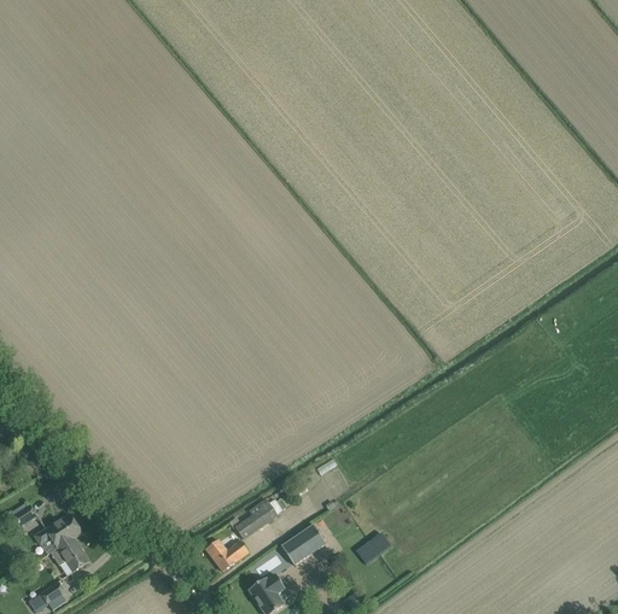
[(235,525),(242,533),(245,537),(278,515),(278,514),(283,510),(281,508),(286,504),(281,497),(277,501),(274,498),(268,502),(266,497),(249,509),(251,513),(240,521),(235,525)]
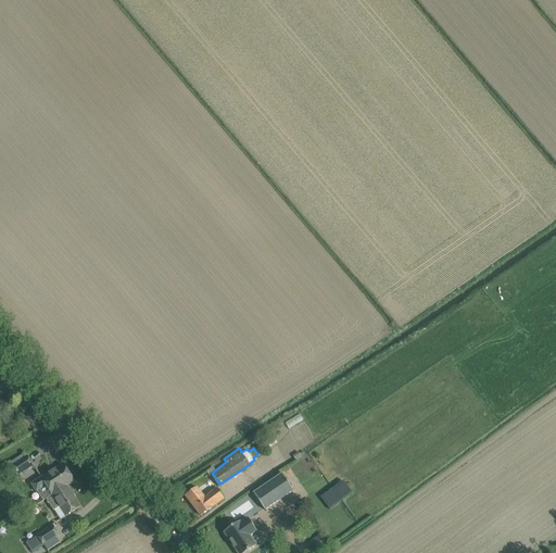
[(26,453),(11,464),(16,473),(33,462),(26,453)]
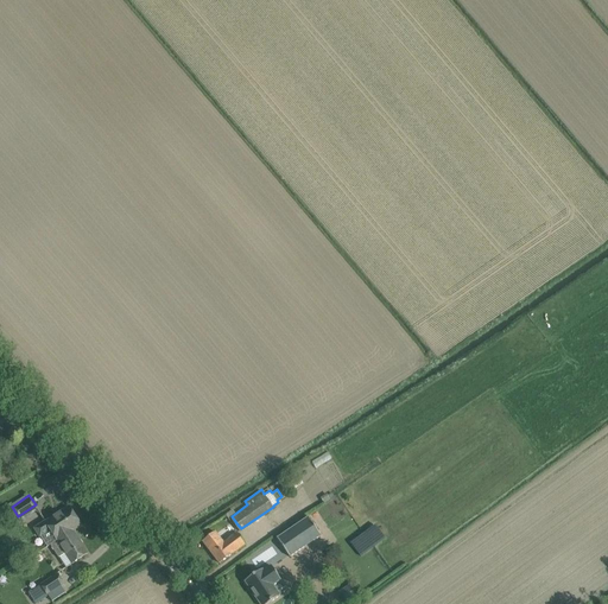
[(69,504),(59,510),(33,527),(38,534),(39,533),(46,544),(50,542),(57,538),(73,527),(81,522),(69,504)]
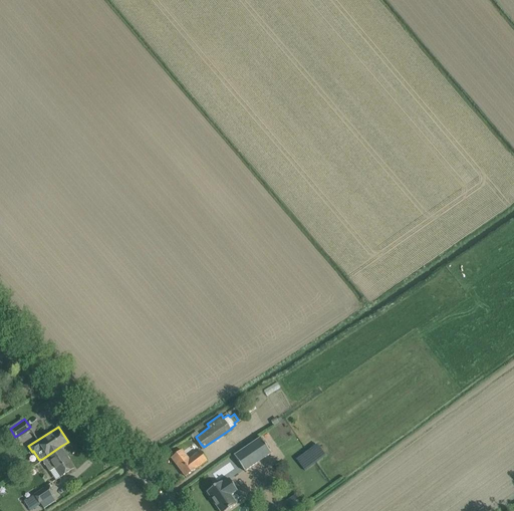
[(245,471),(271,454),(270,453),(259,436),(232,454),(245,471)]
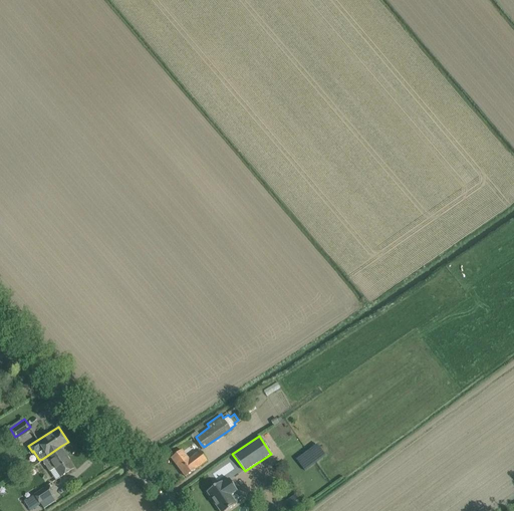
[(324,454),(316,443),(297,458),(305,468),(324,454)]
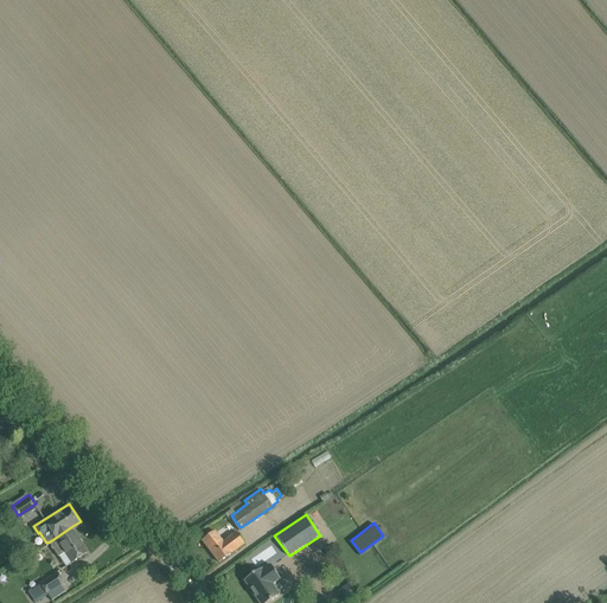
[(57,537),(50,541),(58,555),(64,551),(70,560),(72,559),(77,556),(87,550),(72,526),(57,537)]
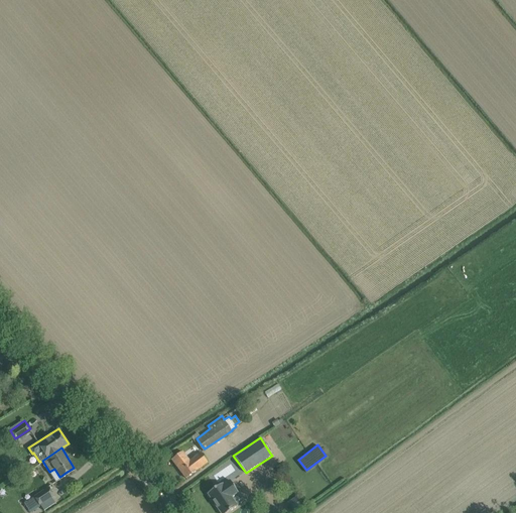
[(182,449),(179,451),(171,457),(186,476),(208,460),(201,450),(189,459),(182,449)]
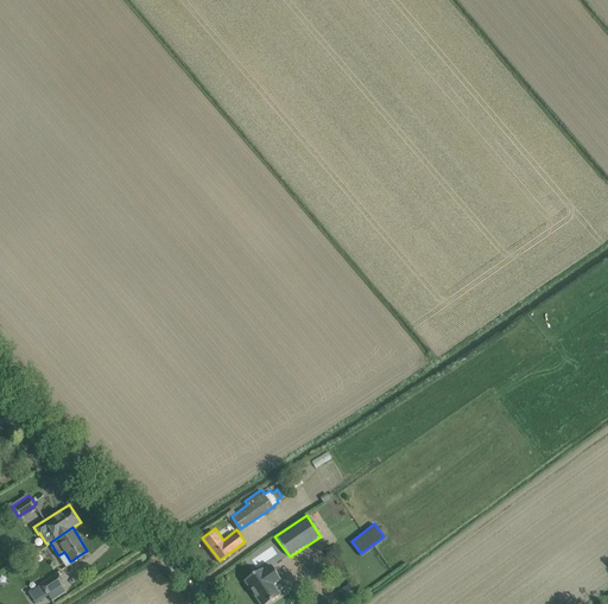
[(280,577),(271,563),(264,568),(263,566),(245,578),(261,603),(263,603),(280,593),(273,583),(280,577)]
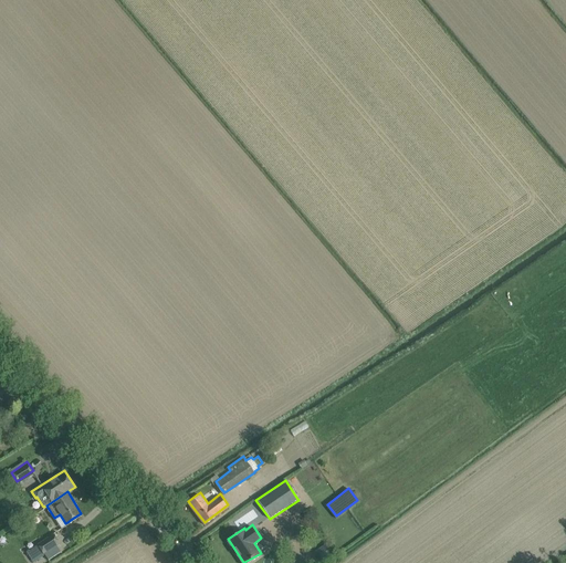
[(60,542),(53,532),(25,550),(32,560),(43,553),(60,542)]
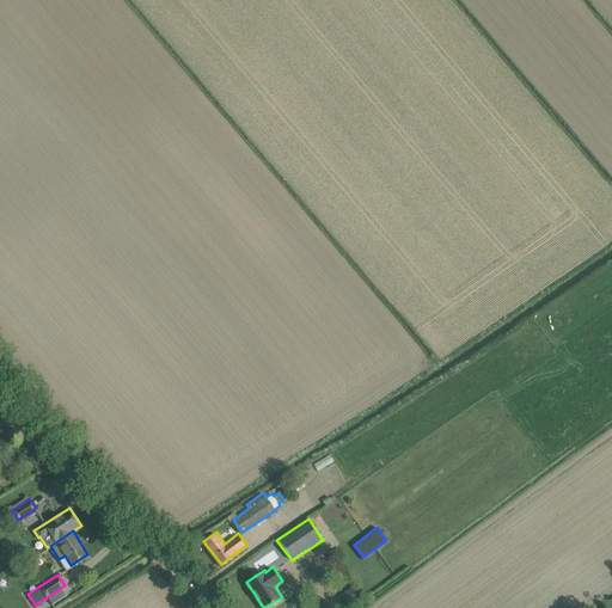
[(356,583),(344,593),(353,602),(362,594),(365,593),(363,591),(356,583)]
